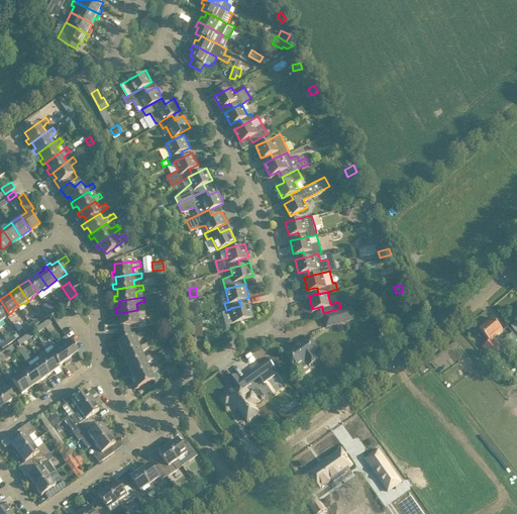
[(53,306),(50,303),(46,306),(48,309),(50,312),(58,308),(56,304),(53,306)]
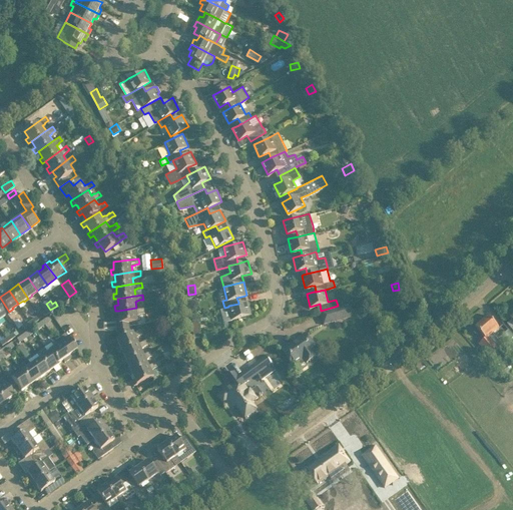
[(224,308),(220,309),(223,322),(231,320),(231,319),(251,314),(247,301),(246,301),(238,303),(238,304),(228,306),(228,307),(224,308)]
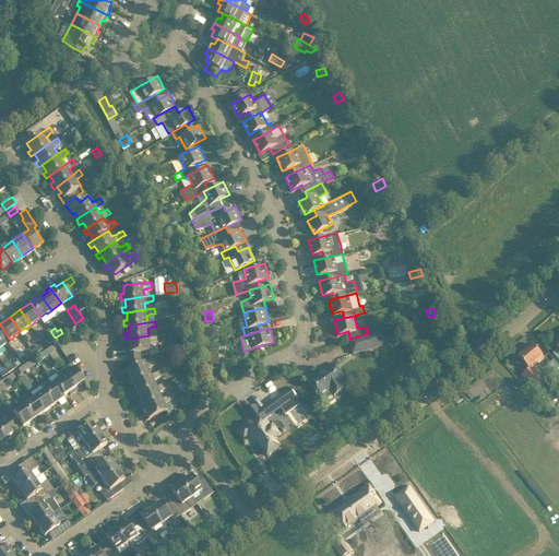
[(368,333),(349,339),(353,352),(364,349),(366,349),(365,345),(383,341),(381,330),(368,333)]
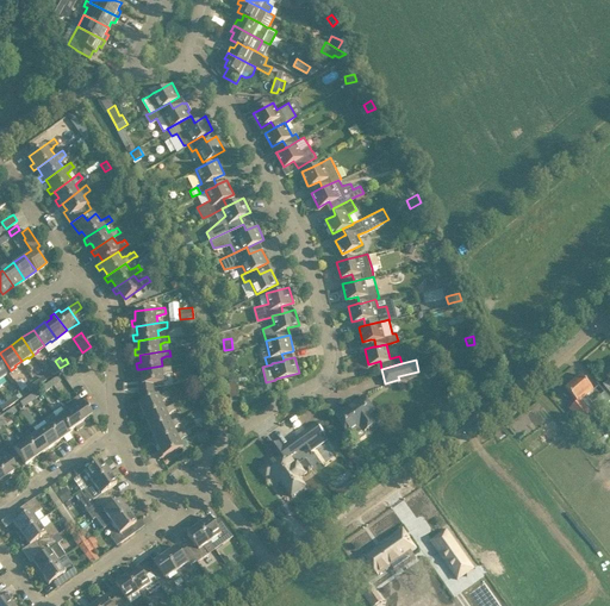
[(139,392),(154,388),(154,381),(165,380),(163,372),(166,372),(168,370),(173,370),(172,364),(162,366),(141,369),(142,376),(138,378),(139,392)]
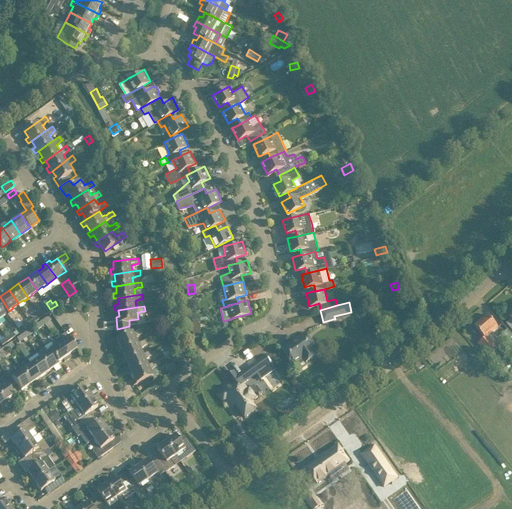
[(498,336),(493,330),(498,325),(487,312),(474,324),(484,336),(478,341),(489,354),(494,359),(500,354),(496,349),(511,335),(511,332),(508,328),(498,336)]
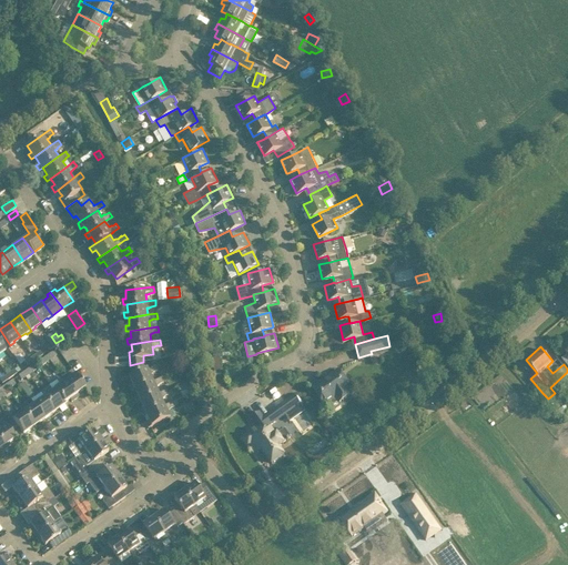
[(32,354),(36,357),(42,353),(40,349),(37,351),(32,354)]
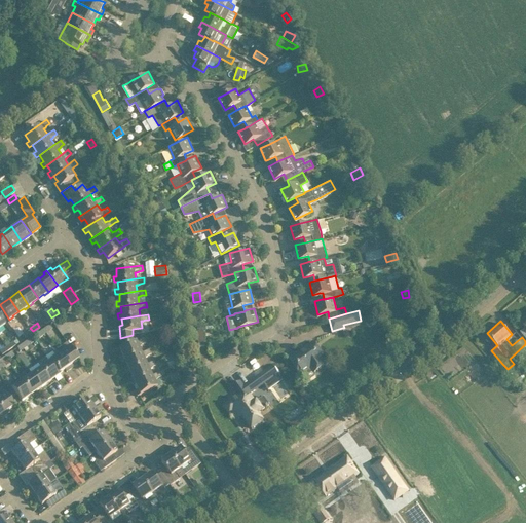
[(26,336),(33,331),(30,328),(24,333),(26,336)]
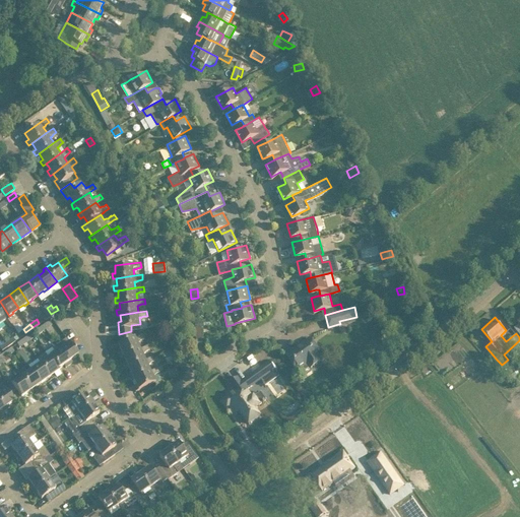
[(196,341),(203,340),(201,325),(194,326),(196,341)]
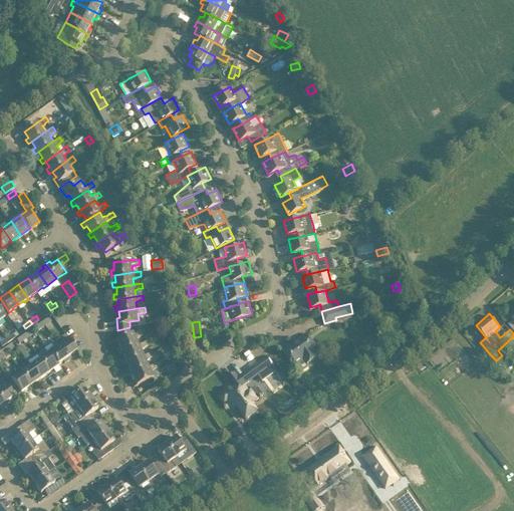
[(120,346),(117,347),(119,352),(122,350),(139,342),(137,337),(138,336),(140,334),(143,333),(141,328),(134,331),(133,332),(130,327),(117,330),(120,337),(117,339),(120,346)]
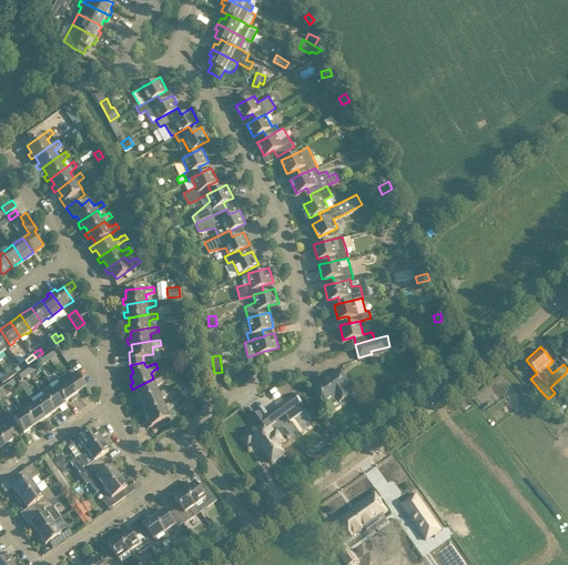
[(9,376),(17,371),(13,367),(7,373),(9,376)]
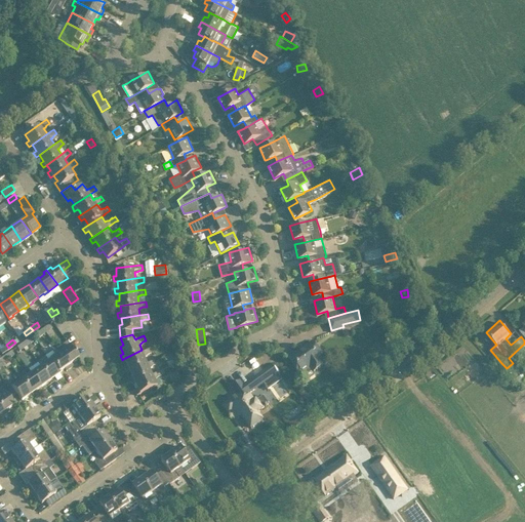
[(313,370),(324,362),(321,358),(324,356),(313,339),(288,357),(299,372),(310,365),(313,370)]
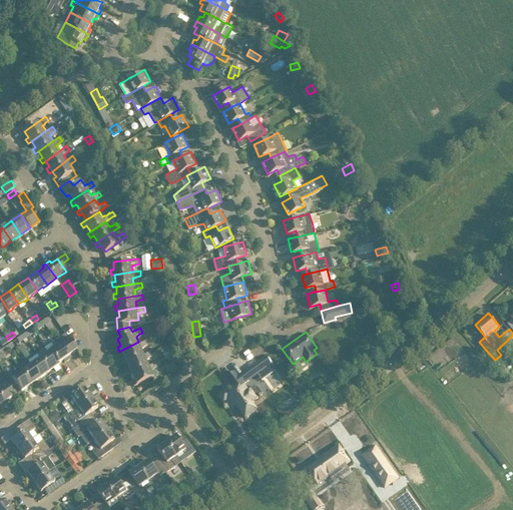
[(19,342),(26,337),(23,333),(16,338),(19,342)]
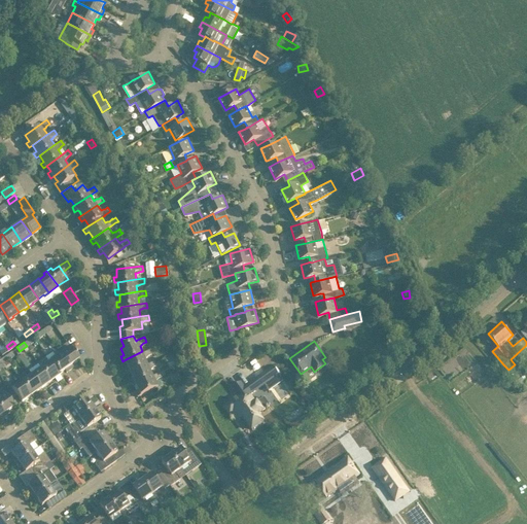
[(61,345),(57,348),(60,352),(67,361),(69,365),(70,364),(71,367),(74,364),(73,362),(79,358),(70,345),(64,349),(61,345)]
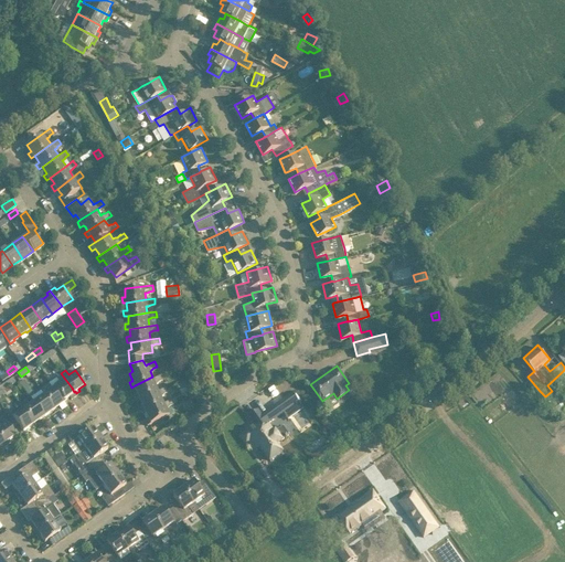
[(0,377),(2,380),(9,374),(7,371),(0,374),(0,377)]
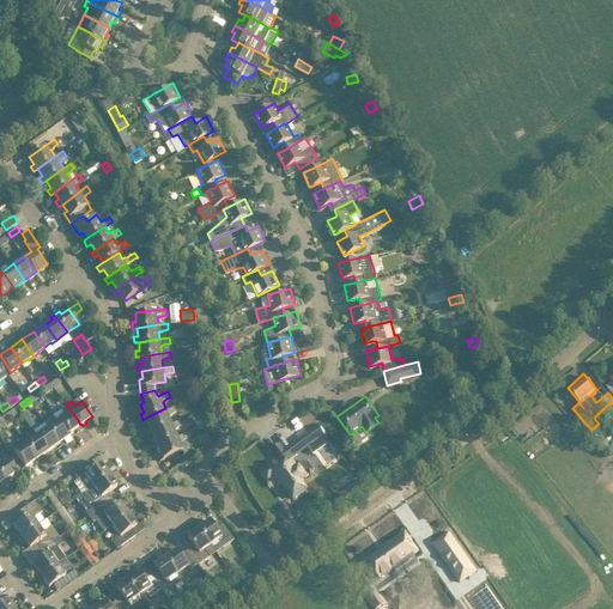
[(65,413),(58,416),(59,418),(70,432),(76,427),(77,430),(80,427),(79,425),(80,425),(78,420),(70,409),(66,405),(61,408),(65,413)]
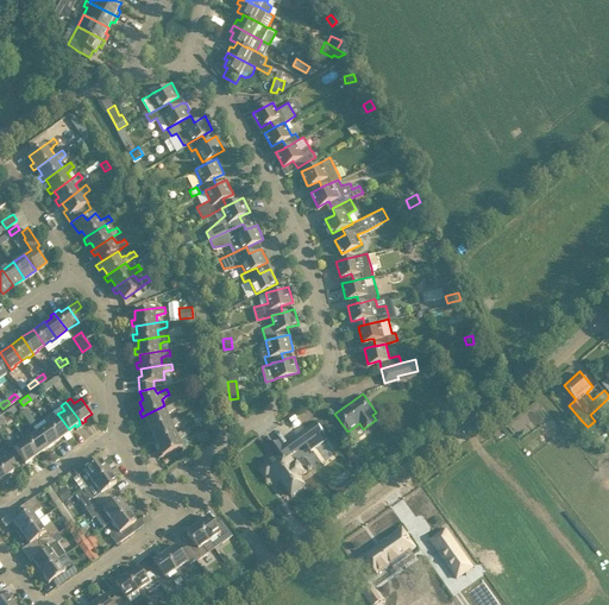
[(149,423),(145,424),(148,430),(151,428),(170,418),(168,413),(169,411),(171,409),(175,408),(173,402),(164,405),(145,415),(149,423)]
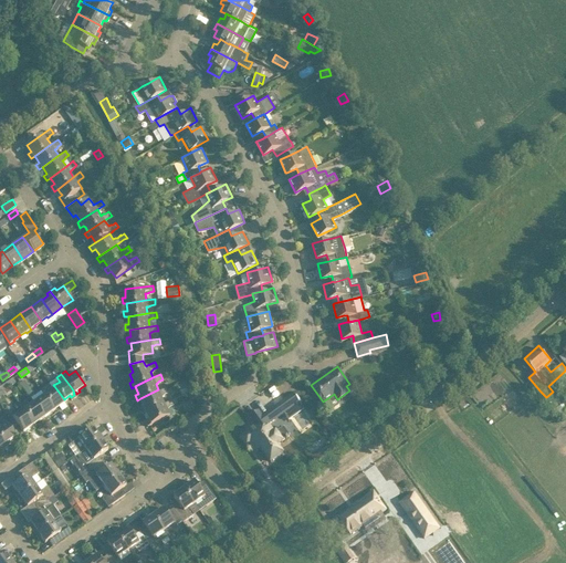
[(24,378),(20,382),(30,396),(34,393),(24,378)]
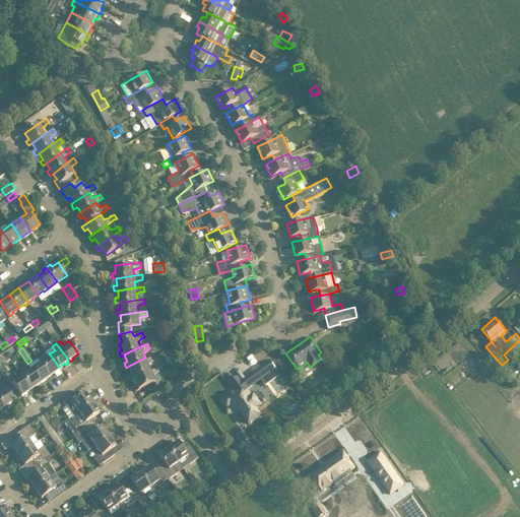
[(50,375),(59,368),(49,353),(45,357),(46,358),(41,362),(50,375)]
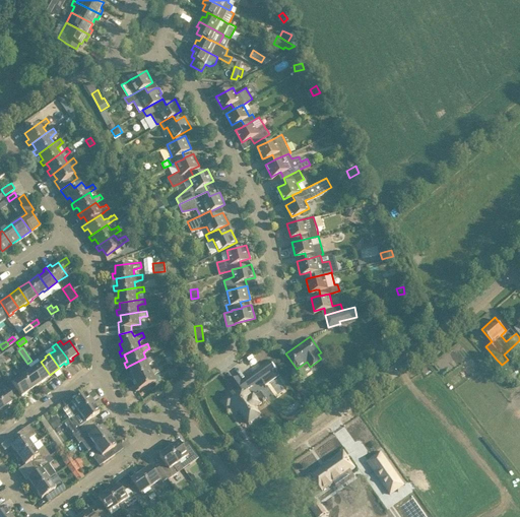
[(132,372),(129,374),(131,379),(134,377),(150,369),(148,363),(150,363),(151,361),(154,359),(152,354),(145,358),(129,366),(132,372)]
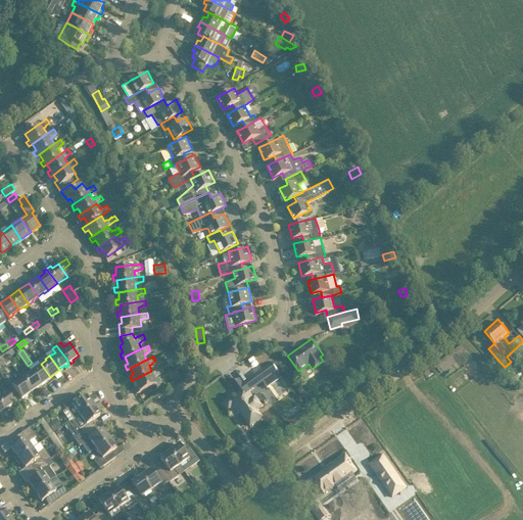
[(271,362),(254,374),(260,381),(263,380),(267,386),(272,383),(280,377),(281,376),(271,362)]
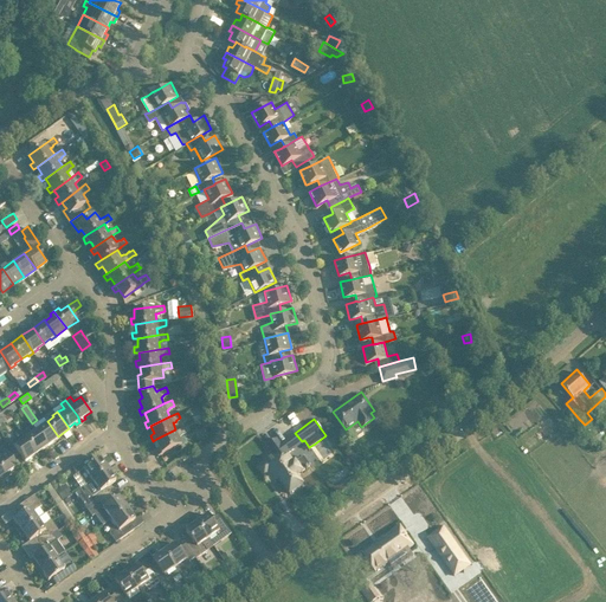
[(603,446),(605,442),(605,425),(604,428),(598,420),(590,427),(595,434),(594,434),(588,428),(585,432),(598,447),(601,444),(603,446)]
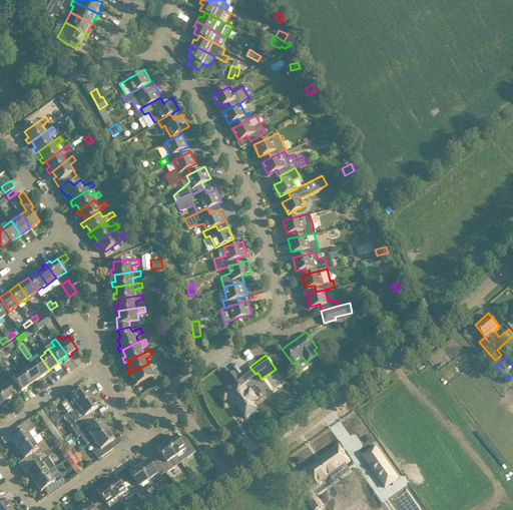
[(49,370),(40,357),(35,360),(34,359),(30,362),(39,376),(49,370)]
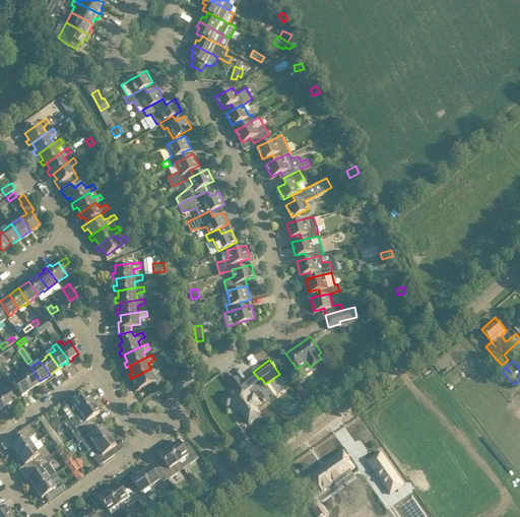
[(137,383),(134,385),(136,390),(156,380),(153,374),(154,373),(156,372),(159,370),(164,369),(161,364),(157,366),(150,369),(134,377),(137,383)]
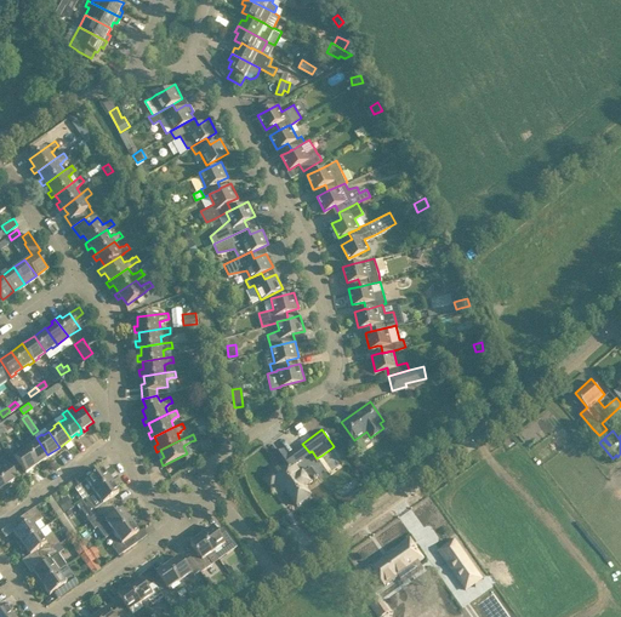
[(36,463),(47,455),(36,438),(32,441),(32,443),(26,446),(36,463)]
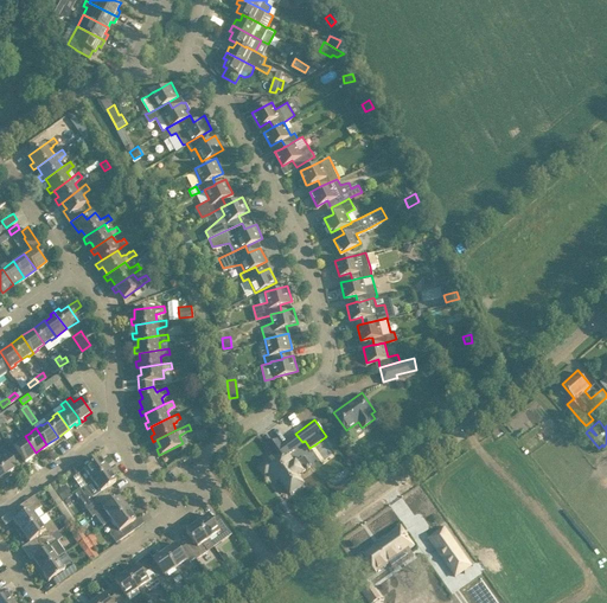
[(36,453),(25,436),(19,441),(16,436),(13,438),(10,432),(4,437),(16,454),(19,453),(25,460),(36,453)]
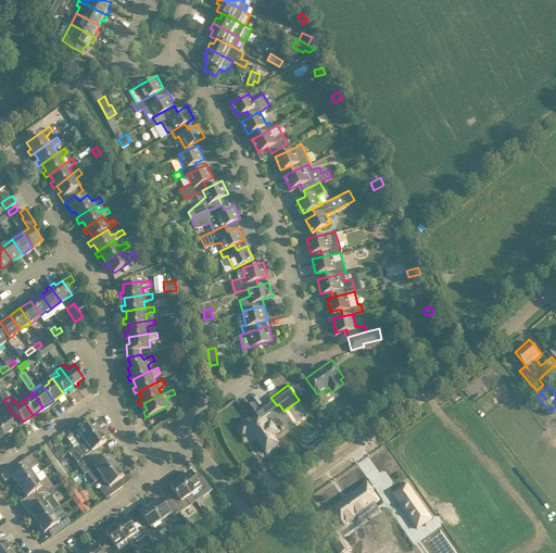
[(245,420),(237,426),(242,435),(245,431),(250,437),(254,435),(256,438),(266,451),(277,443),(273,436),(277,431),(285,426),(279,417),(272,423),(270,424),(268,422),(265,416),(264,415),(272,410),(265,401),(257,406),(254,401),(244,407),(251,416),(250,417),(245,420)]
